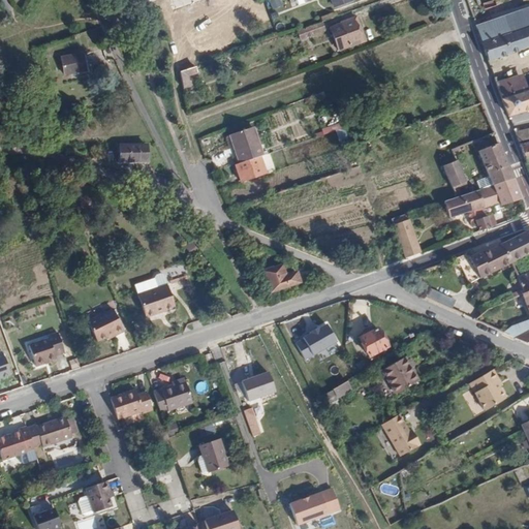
[(278,0),(273,0),(268,2),(272,10),(281,6),(278,0)]
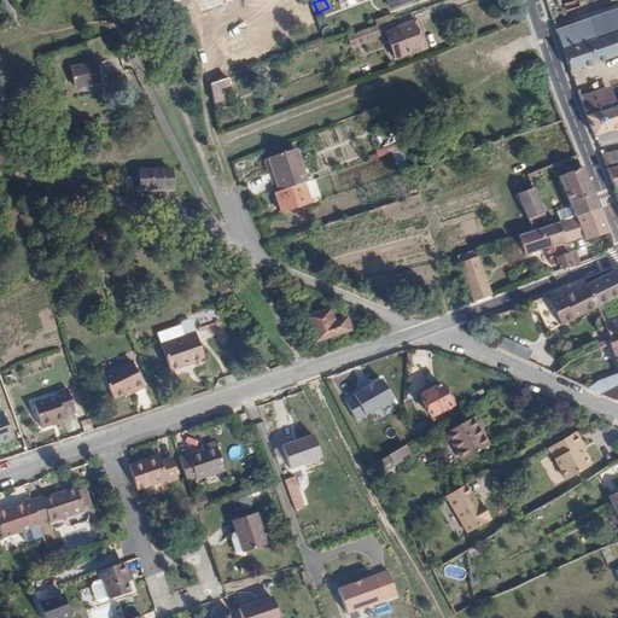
[(617,11),(555,33),(563,52),(617,33),(617,11)]
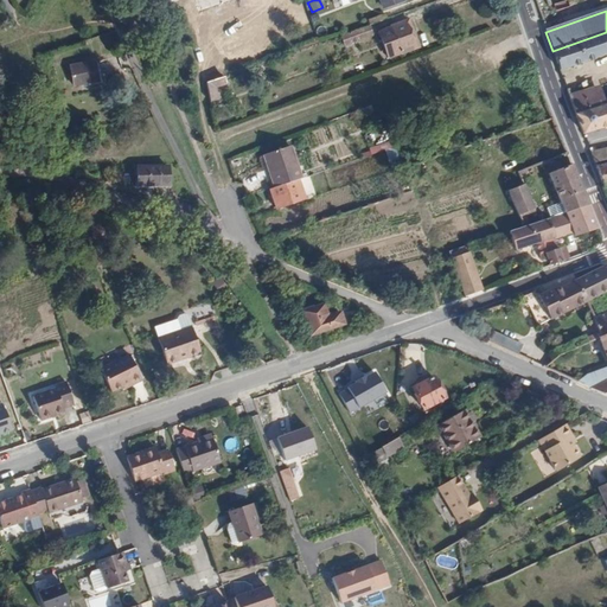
[(414,49),(404,21),(379,32),(388,53),(400,50),(401,53),(414,49)]
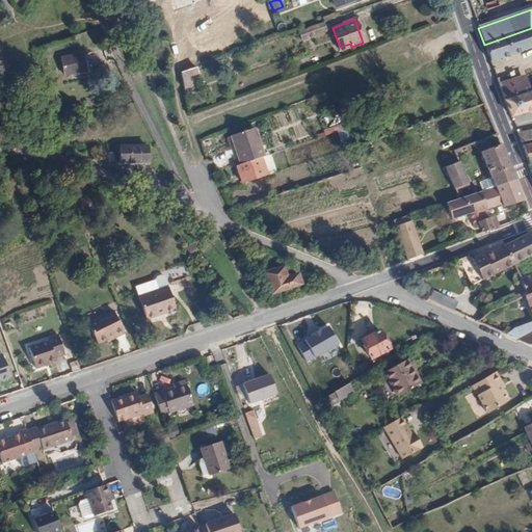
[(326,30),(323,22),(298,31),(302,40),(326,30)]
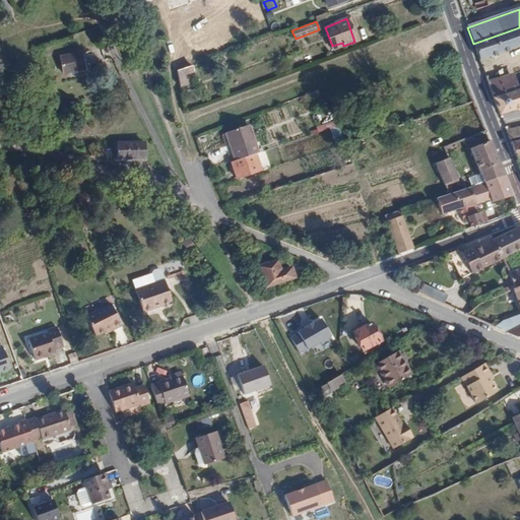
[(519,27),(473,44),(479,60),(519,46),(519,27)]
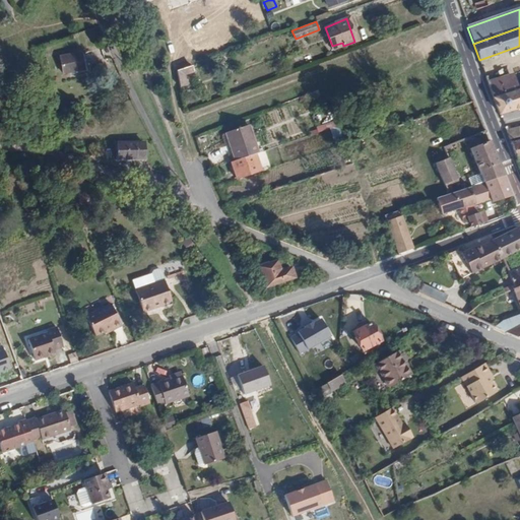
[(89,50),(63,59),(68,76),(94,67),(89,50)]
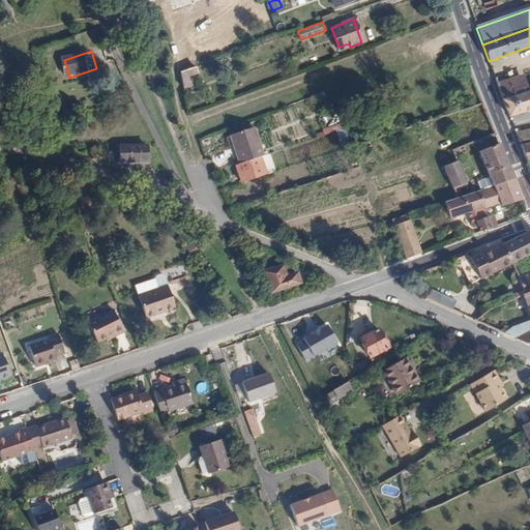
[(180,72),(182,89),(188,88),(186,77),(197,72),(196,67),(180,72)]
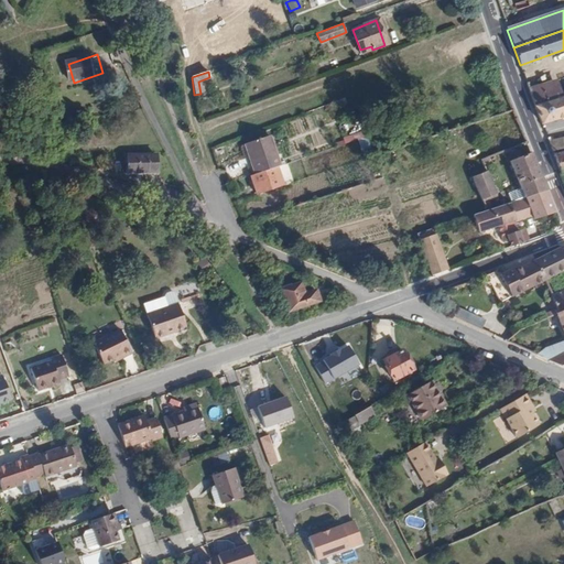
[(541,87),(546,102),(561,98),(555,83),(541,87)]
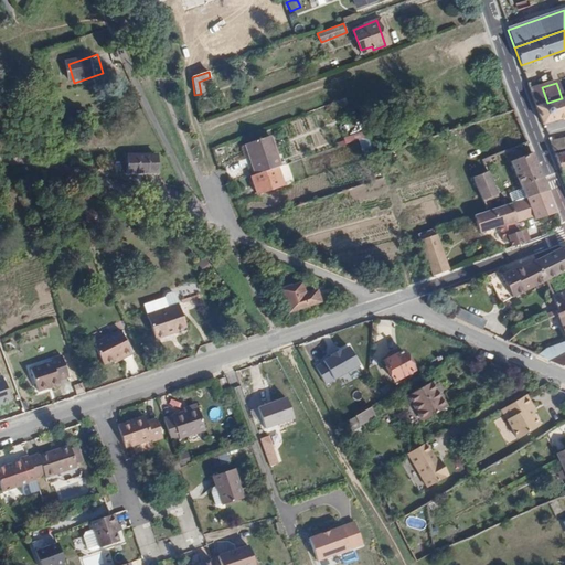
[(535,107),(547,103),(542,87),(530,91),(535,107)]
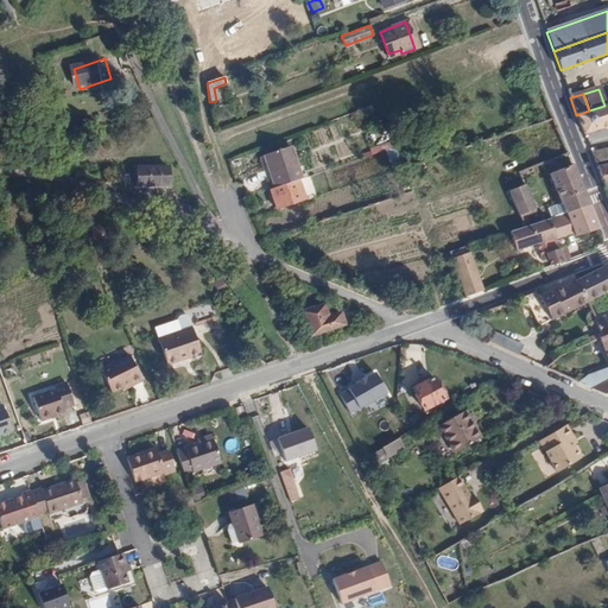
[(607,105),(605,106),(589,111),(576,115),(583,134),(607,126),(607,105)]
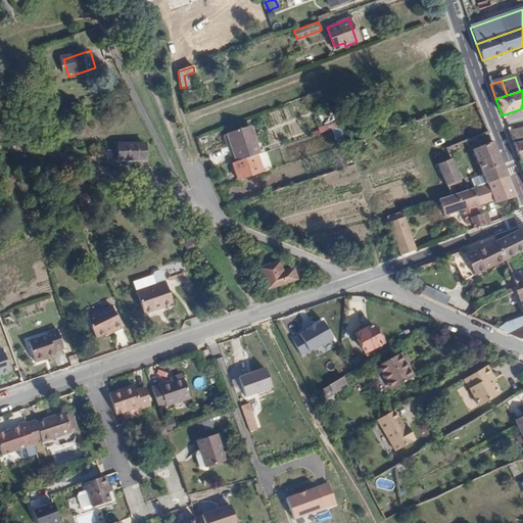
[(235,163),(246,160),(257,156),(248,128),(225,137),(235,163)]
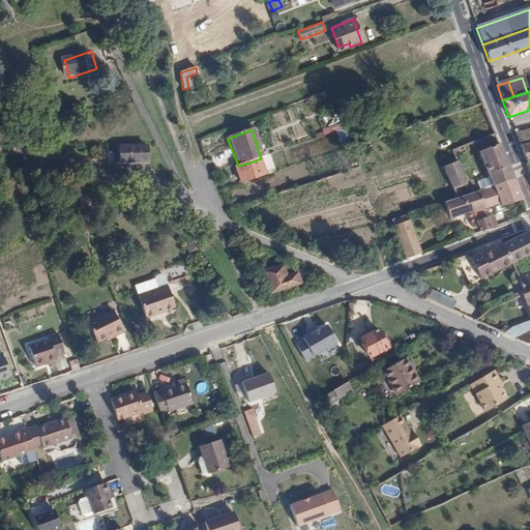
[(529,130),(516,135),(520,143),(529,140),(529,130)]
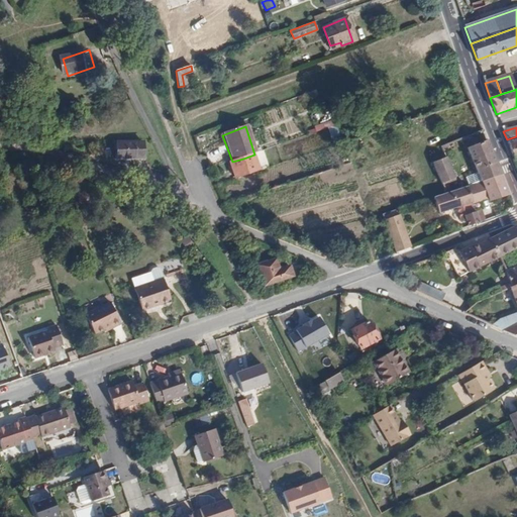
[(513,160),(514,161),(516,159),(516,136),(507,139),(513,160)]
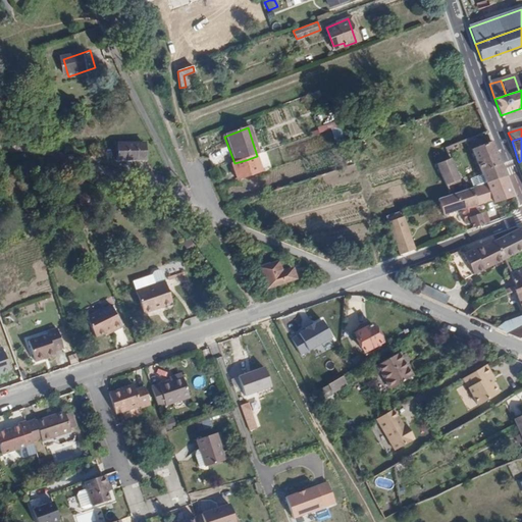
[(485,183),(505,177),(490,142),(472,150),(485,183)]
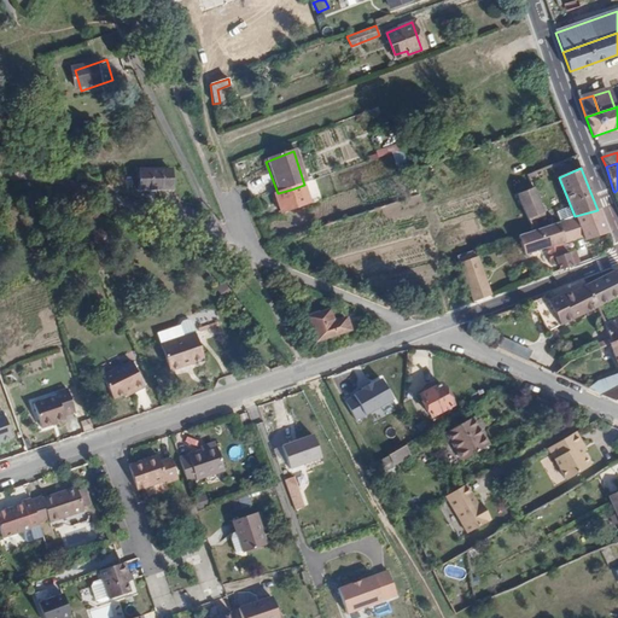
[(174,175),(140,178),(143,197),(176,196),(174,175)]
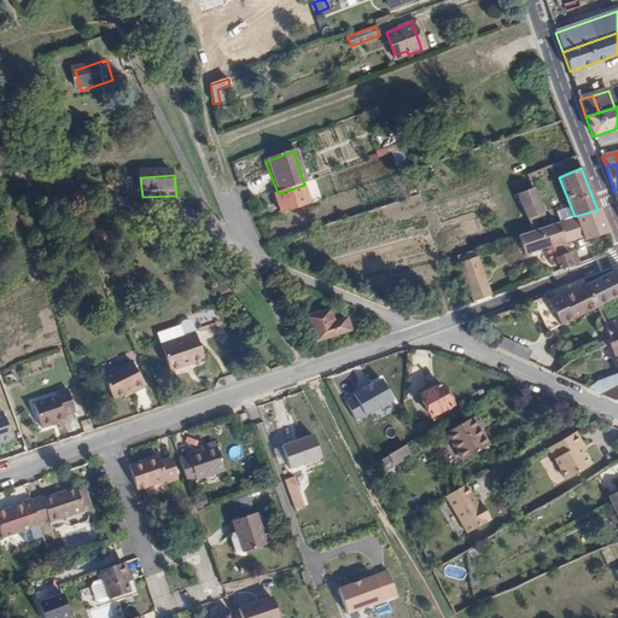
[(308,199),(319,197),(314,180),(304,182),(308,199)]
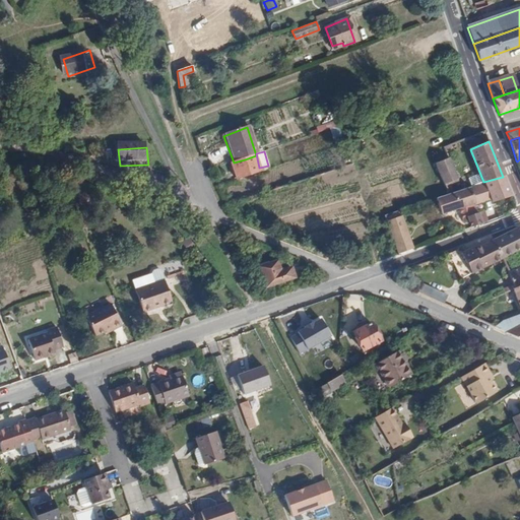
[(449,158),(448,159),(435,165),(444,186),(457,180),(449,158)]
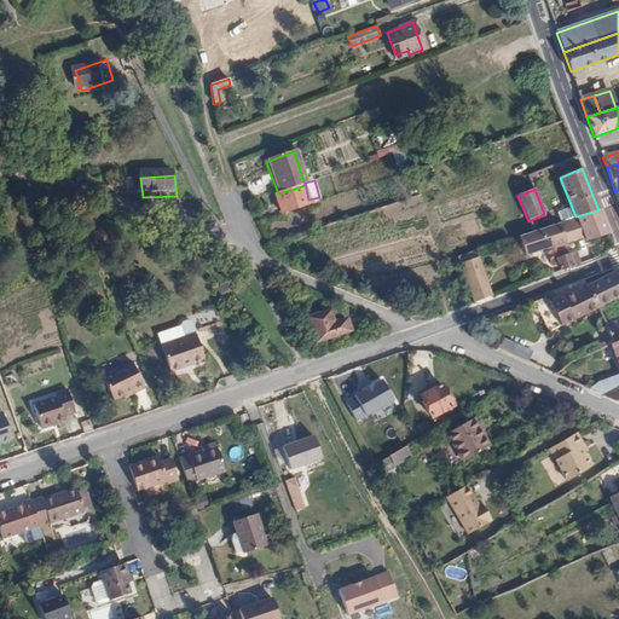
[(270,219),(298,209),(291,190),(278,194),(264,200),(270,219)]
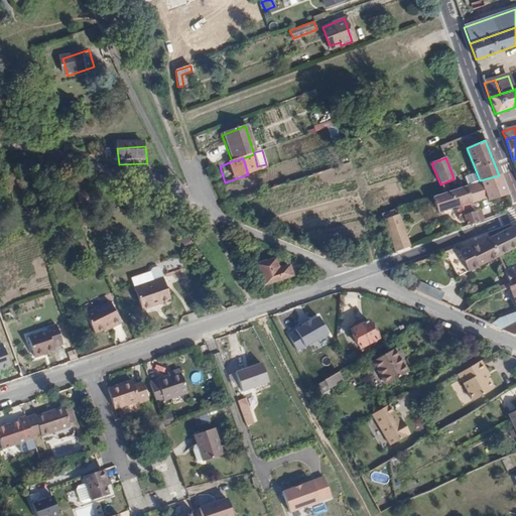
[(488,202),(507,195),(499,175),(480,180),(481,182),(487,198),(488,202)]
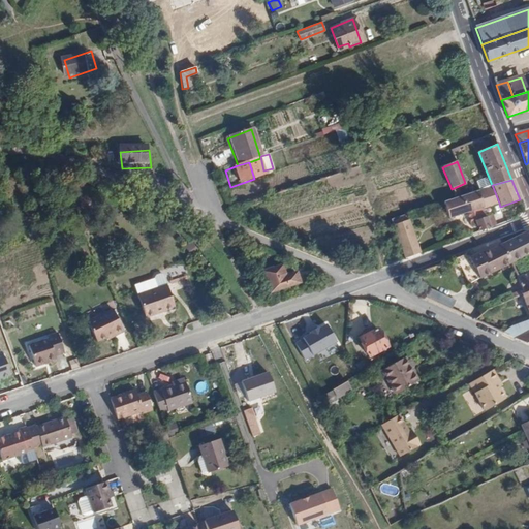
[(477,192),(483,209),(499,203),(493,187),(477,192)]
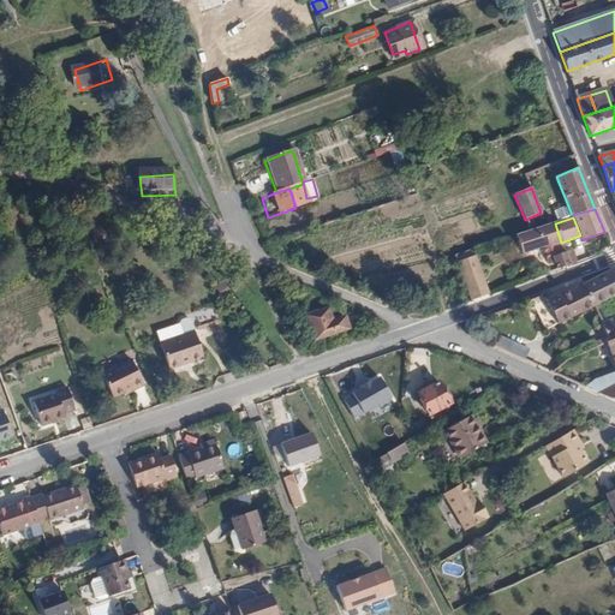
[(530,231),(514,237),(521,255),(542,248),(548,264),(554,263),(556,270),(569,266),(561,243),(555,224),(530,231)]
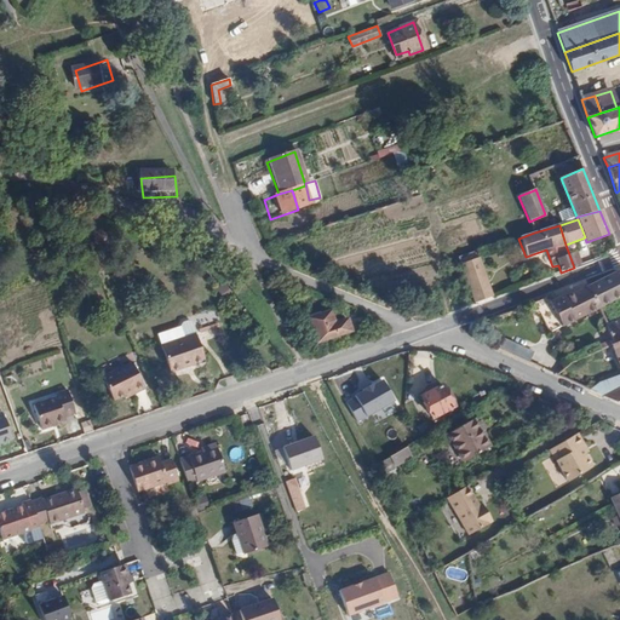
[(461,265),(475,304),(475,305),(493,298),(478,259),(461,265)]
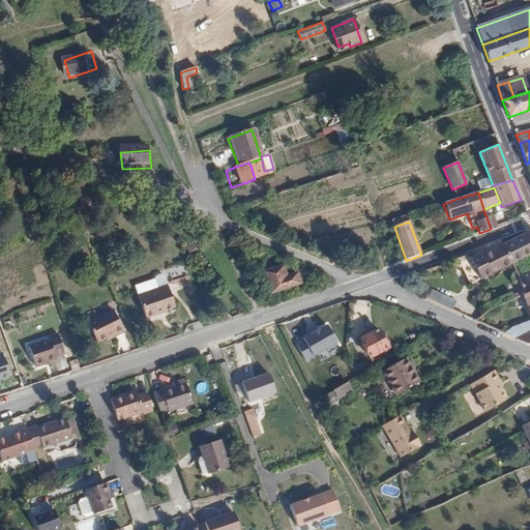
[(511,264),(529,254),(529,231),(503,244),(511,264)]
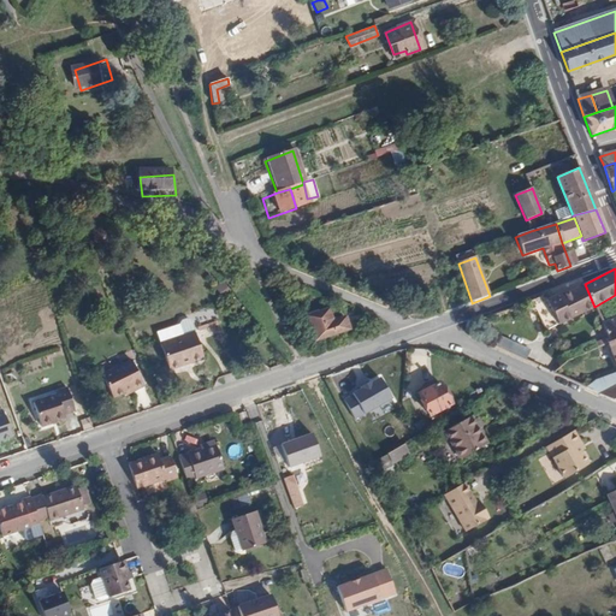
[(546,332),(594,307),(585,284),(560,297),(556,295),(546,300),(544,295),(531,301),(546,332)]
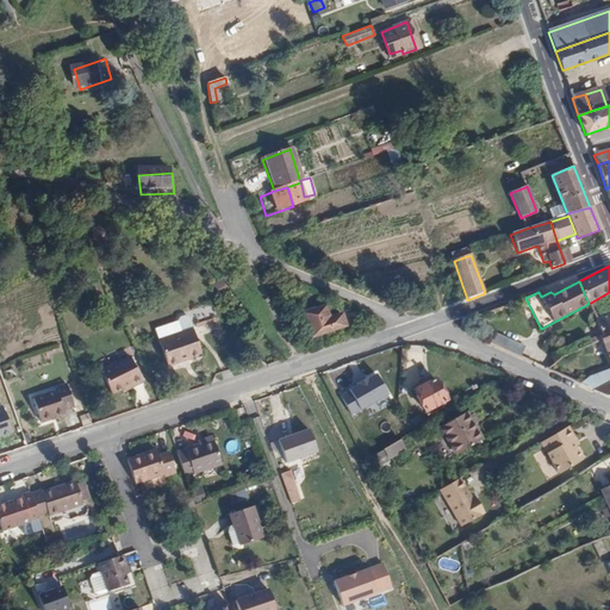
[(328,300),(307,307),(316,332),(350,322),(346,310),(332,313),(328,300)]
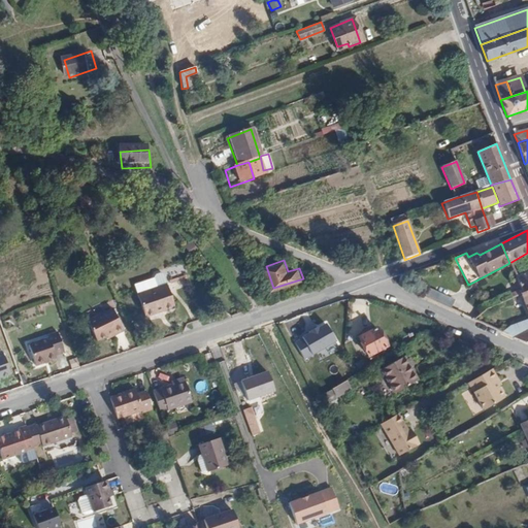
[(186,271),(169,277),(171,285),(188,279),(186,271)]
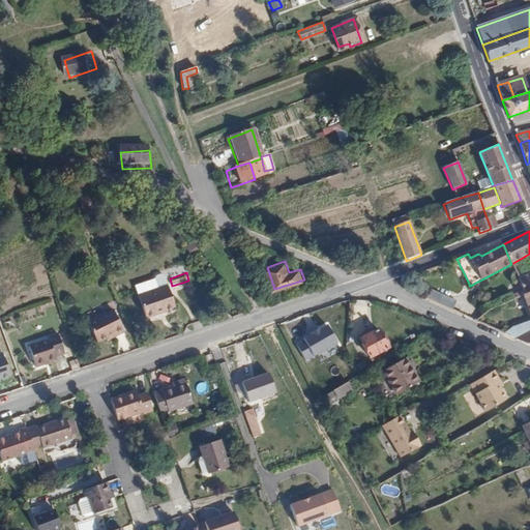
[(529,292),(529,272),(519,277),(519,278),(520,281),(525,295),(529,292)]
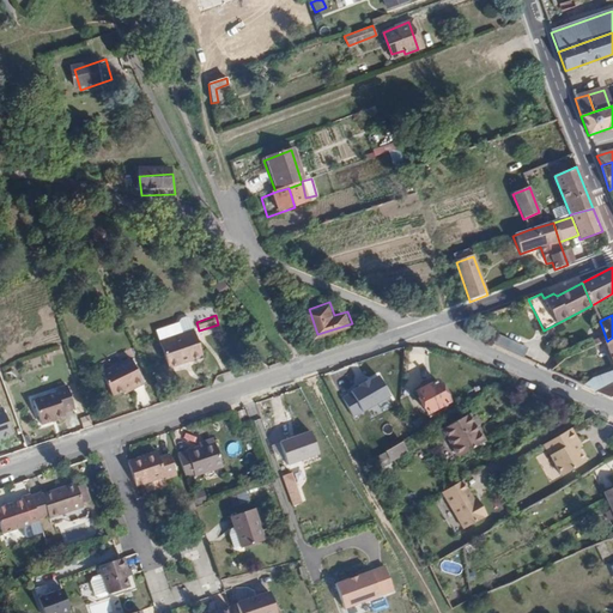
[(156,332),(159,341),(194,331),(190,320),(186,317),(181,320),(178,323),(156,332)]
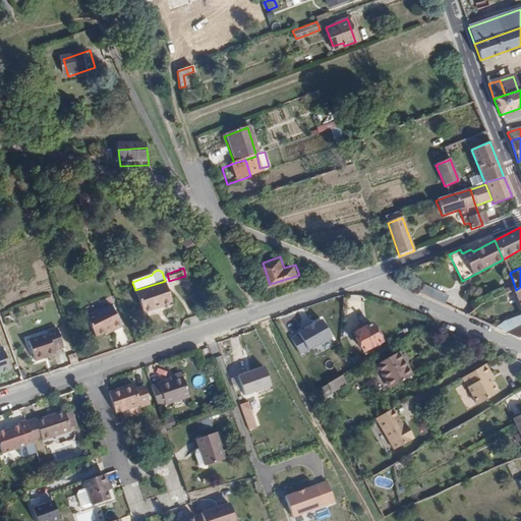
[(516,290),(511,276),(506,278),(510,287),(505,289),(506,294),(513,291),(516,290)]
